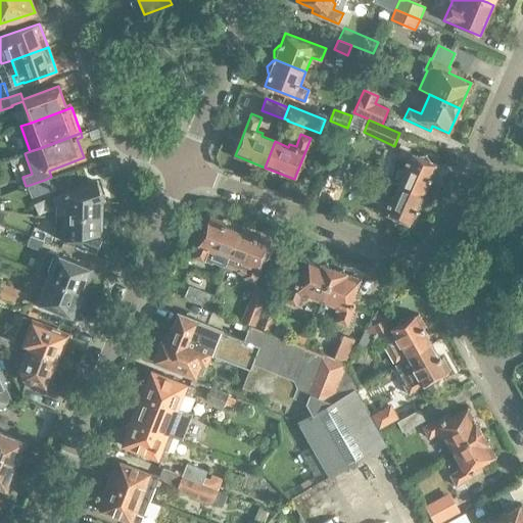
[(400,184),(426,195),(439,165),(399,148),(395,158),(407,163),(403,171),(406,172),(400,184)]
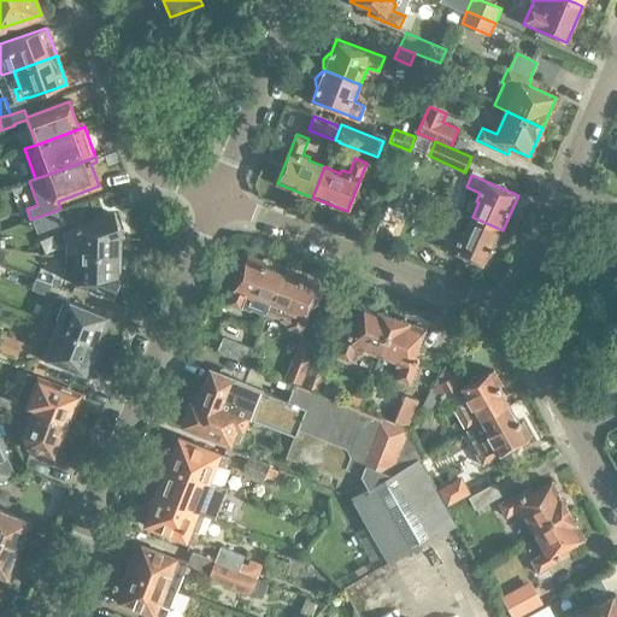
[(401,210),(411,189),(397,183),(388,204),(401,210)]
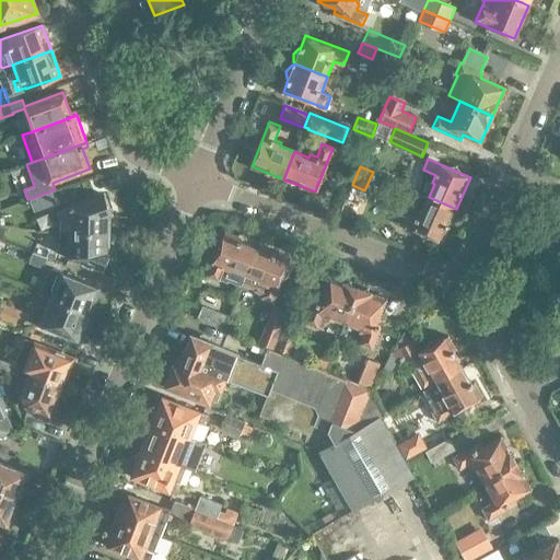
[(32,198),(32,200),(36,212),(56,205),(50,191),(32,198)]
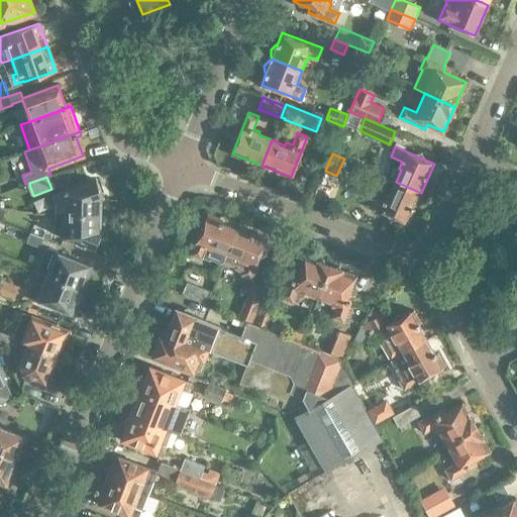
[(54,194),(56,202),(56,212),(100,214),(101,198),(103,197),(97,180),(54,194)]
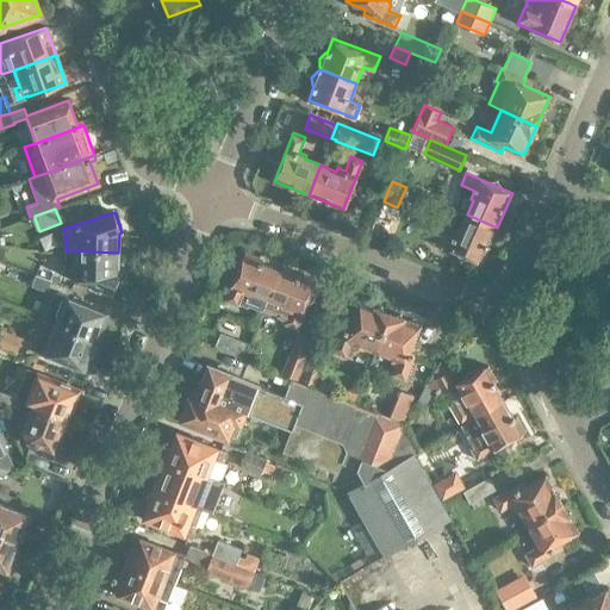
[(458,228),(456,231),(454,237),(440,231),(435,242),(481,262),(497,228),(467,215),(460,229),(458,228)]
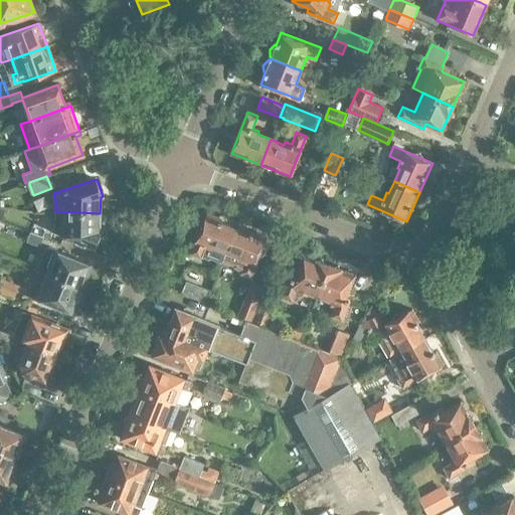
[(52,231),(64,235),(95,247),(102,230),(99,229),(100,213),(55,211),(55,222),(52,231)]
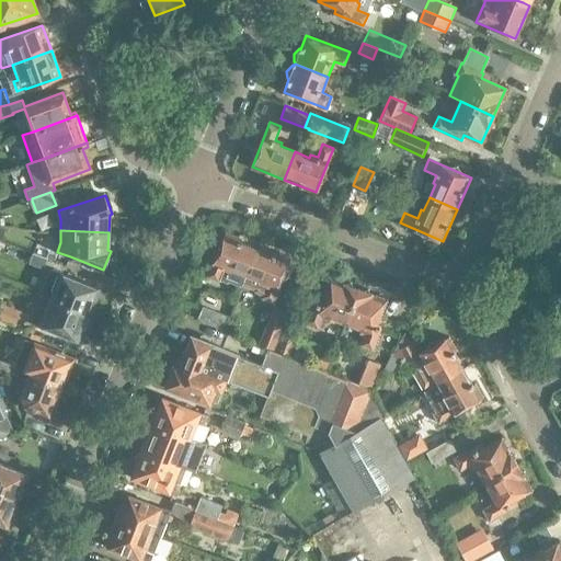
[(247,274),(258,247),(240,240),(241,238),(226,231),(208,276),(220,281),(225,267),(233,271),(235,268),(247,274)]
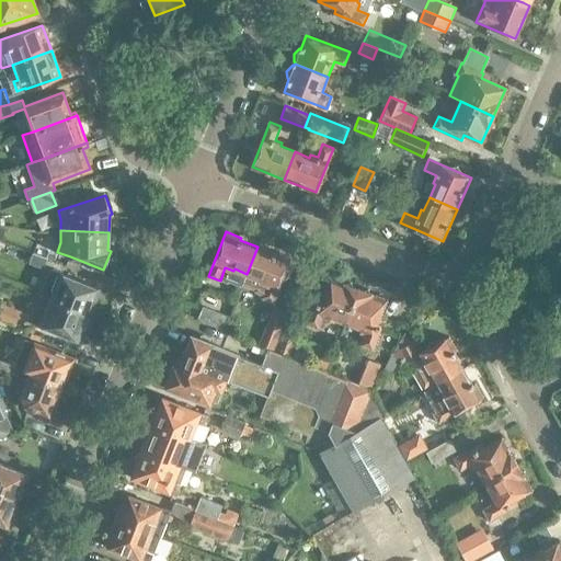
[(275,254),(258,247),(247,274),(260,278),(259,281),(267,285),(263,297),(273,301),(290,258),(276,251),(275,254)]
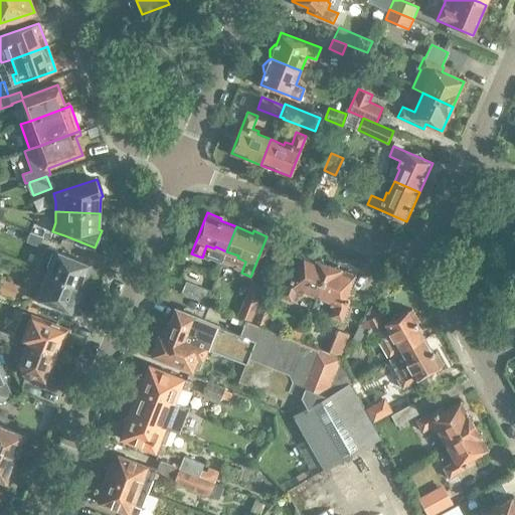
[(30,234),(27,241),(40,246),(43,236),(31,231),(30,234)]
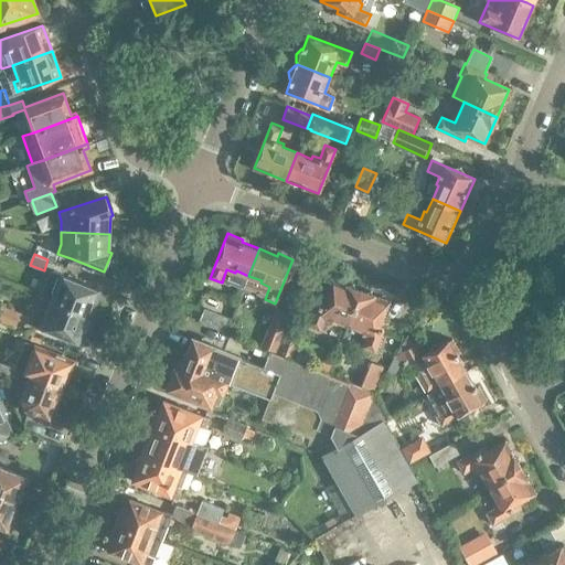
[(91,317),(102,290),(51,270),(40,297),(50,300),(91,317)]
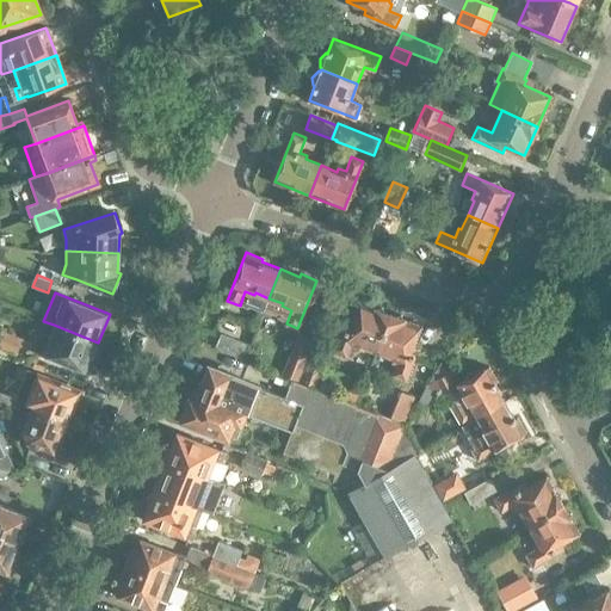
[(376,351),(392,314),(360,301),(349,328),(343,326),(333,351),(346,356),(350,345),(357,349),(358,344),(376,351)]
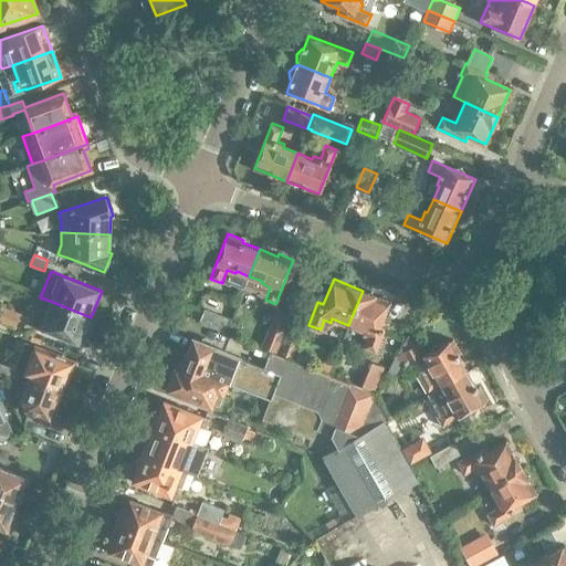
[(363,291),(348,325),(364,332),(362,335),(368,338),(365,347),(376,352),(386,328),(380,326),(390,302),(363,291)]
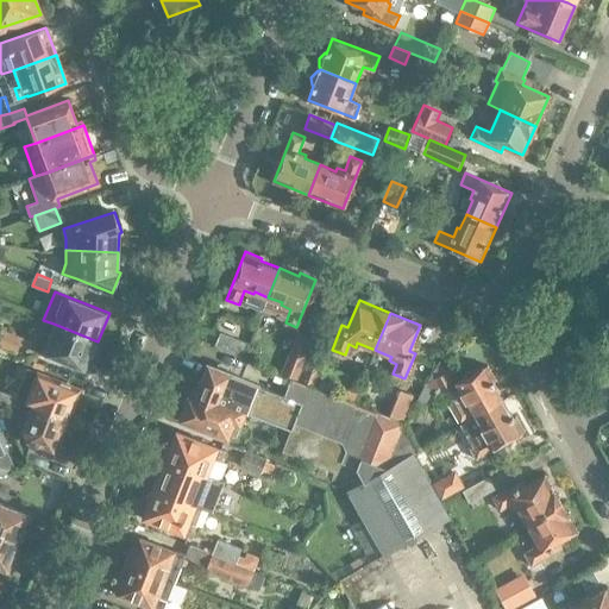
[(253,330),(227,319),(221,336),(225,337),(220,349),(243,357),(253,330)]
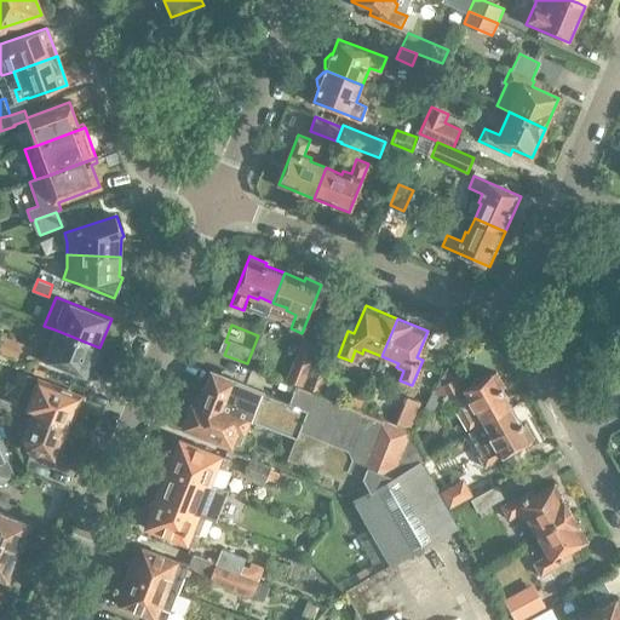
[(55,329),(42,359),(89,377),(99,348),(55,329)]
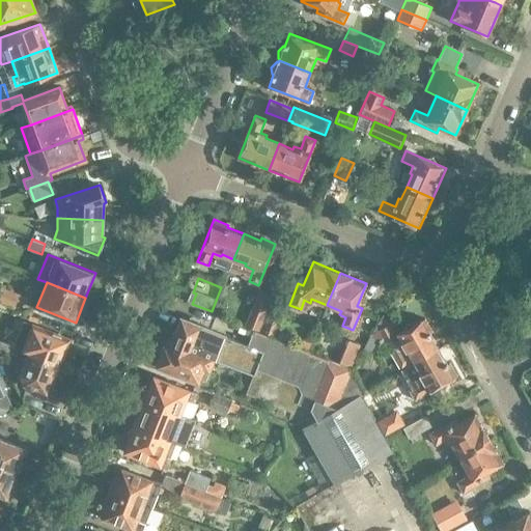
[(0,301),(15,307),(20,294),(0,285),(0,301)]
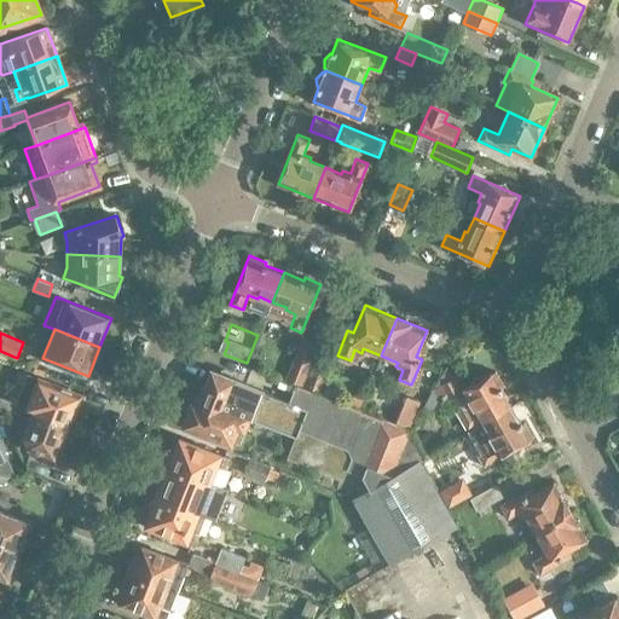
[(302,386),(311,366),(310,368),(313,360),(296,354),(287,380),(295,383),(296,383),(302,386)]
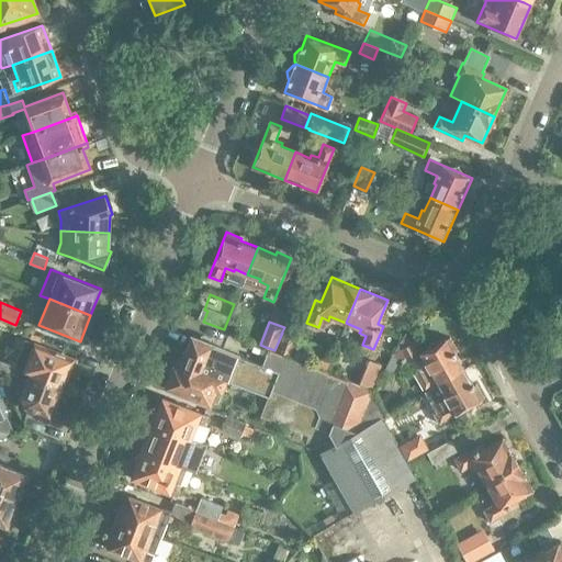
[(274,350),(289,357),(296,339),(282,333),(274,350)]
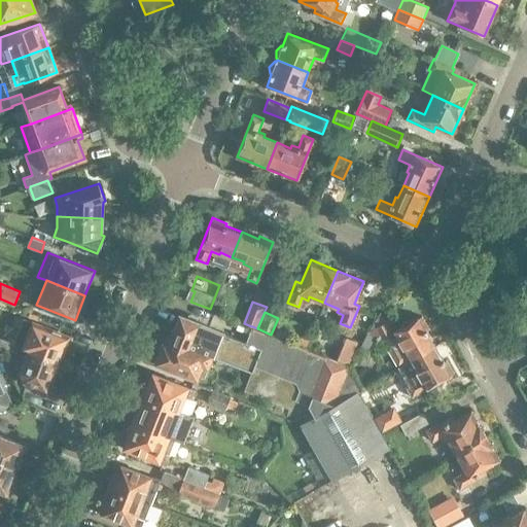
[(200,324),(202,319),(189,314),(187,319),(180,317),(173,334),(169,332),(157,362),(197,379),(198,376),(206,379),(211,365),(209,364),(212,356),(220,359),(216,369),(226,373),(225,375),(247,383),(252,372),(255,364),(261,349),(246,343),(200,324)]
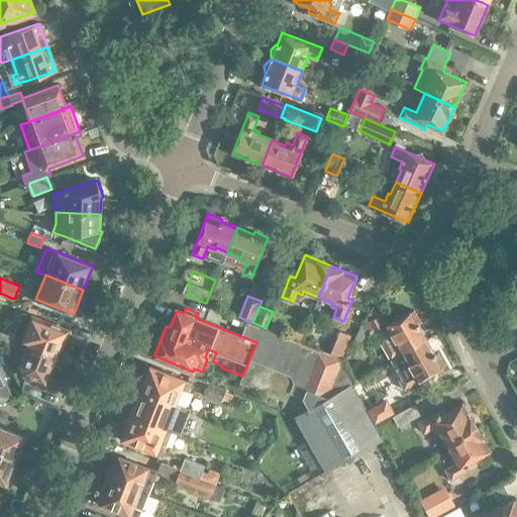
[(405,351),(427,338),(418,323),(421,322),(414,309),(385,325),(380,315),(360,326),(353,340),(359,341),(367,337),(367,338),(375,333),(391,360),(405,351)]
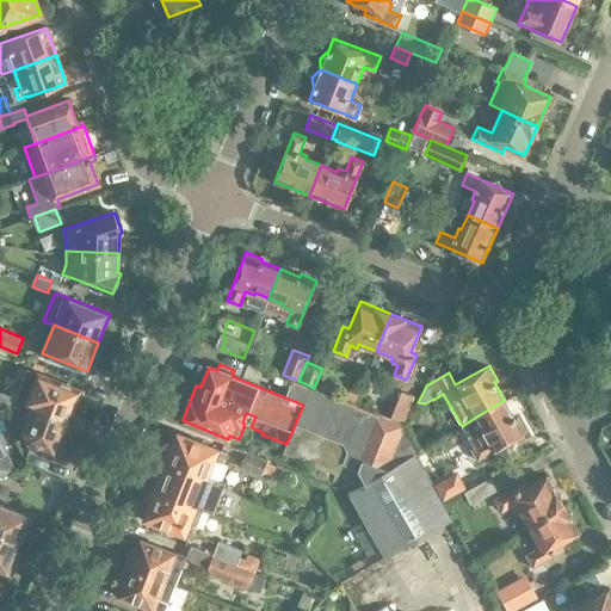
[(69,419),(80,390),(24,369),(20,381),(31,386),(25,402),(69,419)]
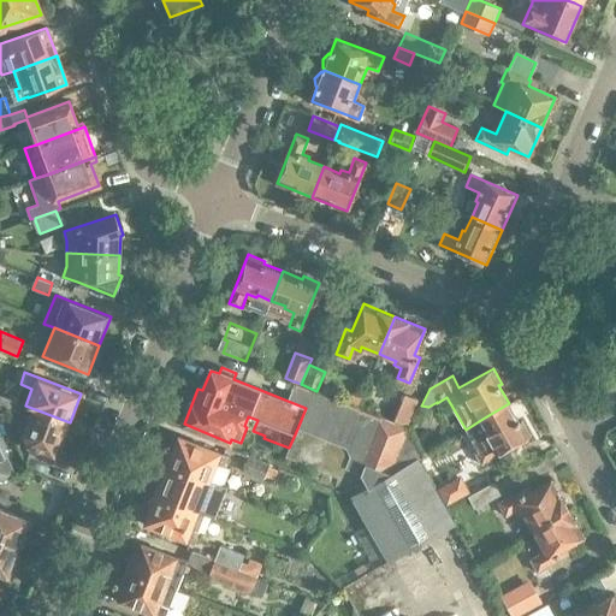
[(301,384),(295,381),(288,401),(306,408),(298,426),(295,434),(289,448),(286,456),(341,478),(345,467),(361,474),(368,486),(365,489),(351,496),(367,525),(384,554),(389,562),(456,523),(446,505),(440,495),(420,458),(425,456),(409,430),(410,428),(407,427),(391,421),(317,391),(301,384)]
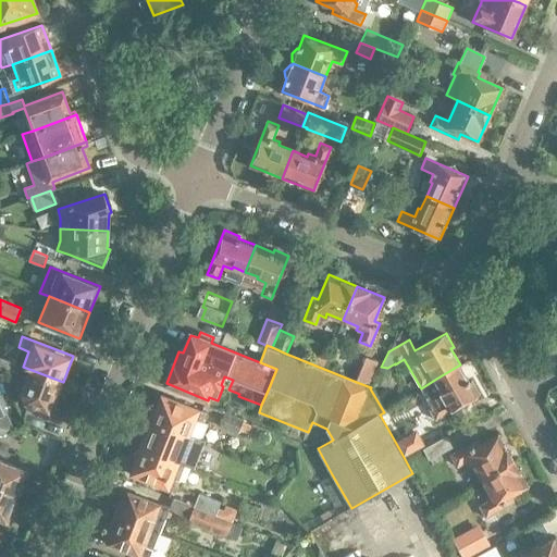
[(368,386),(379,361),(367,356),(364,356),(354,381),(368,386)]
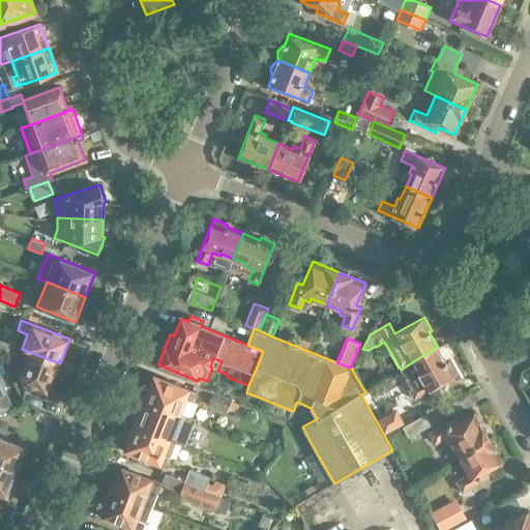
[(9,354),(12,345),(0,340),(0,350),(0,351),(9,354)]
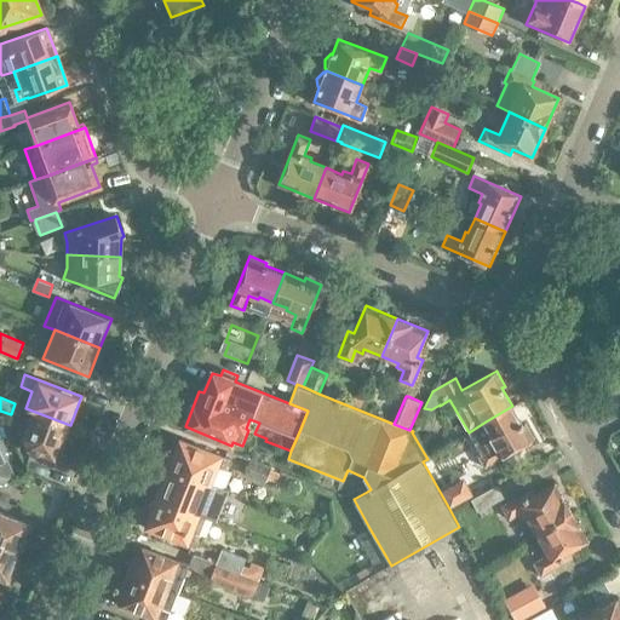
[(512,406),(486,422),(492,435),(489,436),(495,445),(481,453),(488,464),(534,438),(524,423),(523,424),(512,406)]
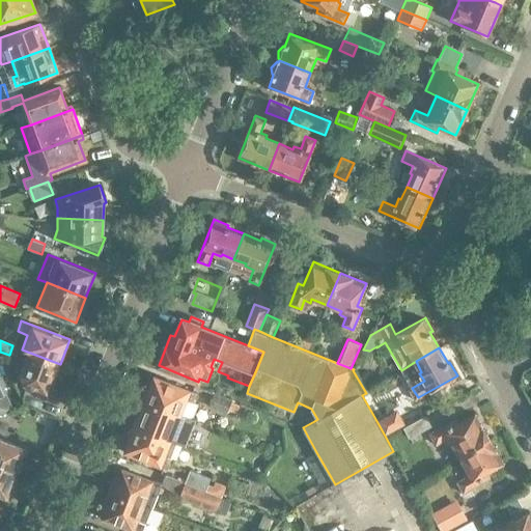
[(18,375),(23,386),(26,385),(48,394),(60,364),(22,350),(21,352),(27,354),(18,375)]
